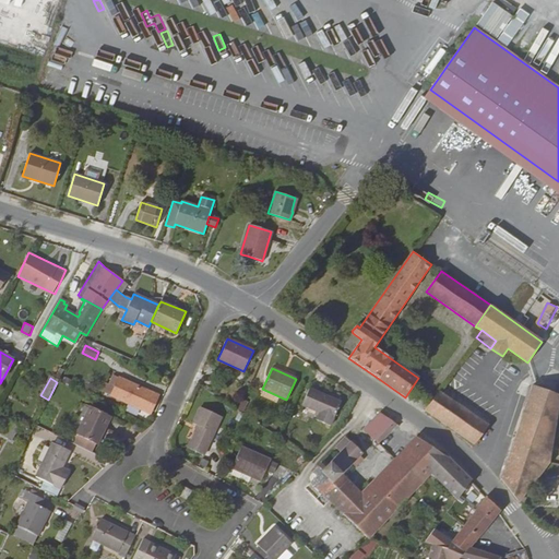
[(151,414),(158,395),(118,378),(110,395),(151,414)]
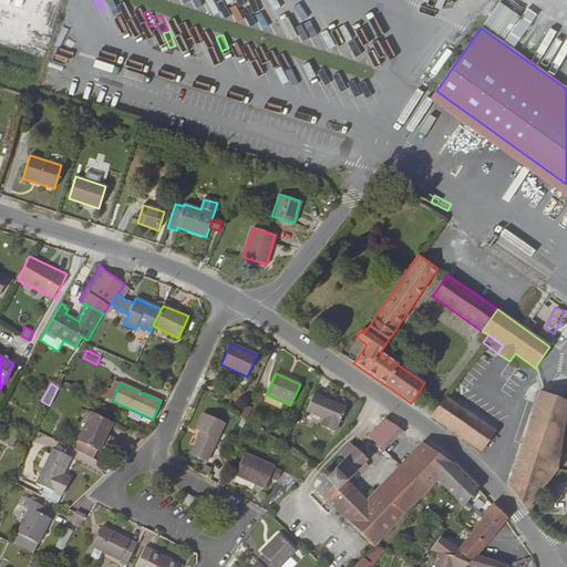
[(51,401),(58,405),(65,390),(59,387),(58,388),(51,401)]
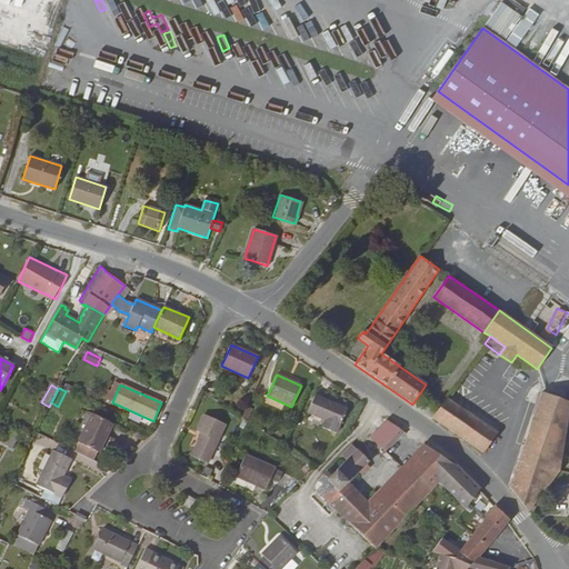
[(568,416),(568,409),(568,402),(561,399),(541,392),(509,487),(528,511),(558,469),(568,416)]
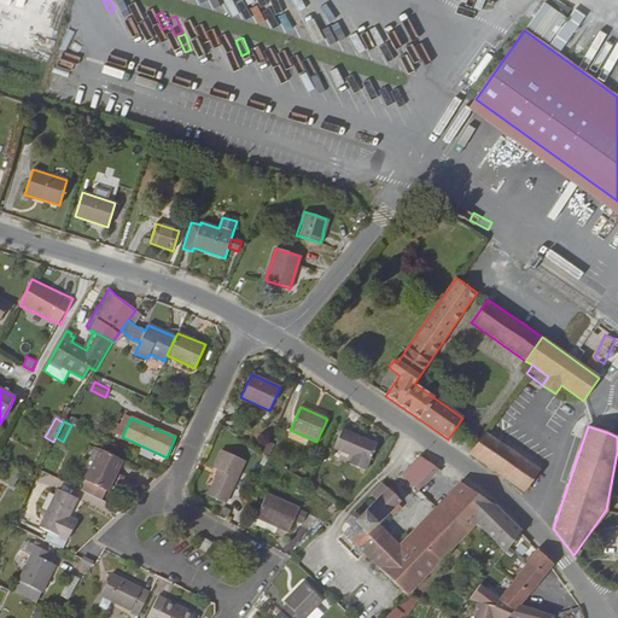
[(375,444),(342,430),(333,448),(353,456),(350,465),(365,471),(375,444)]
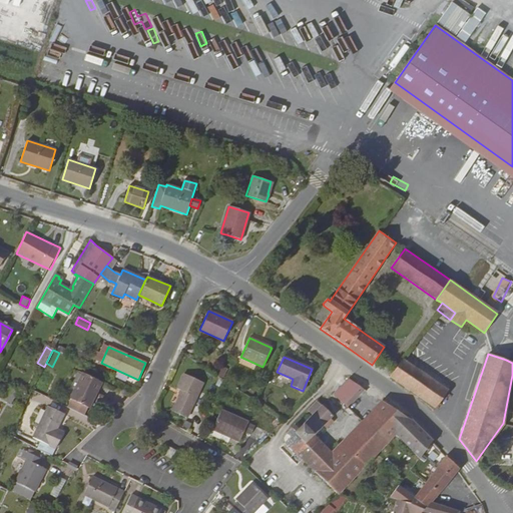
[(403,359),(389,377),(435,408),(448,390),(403,359)]
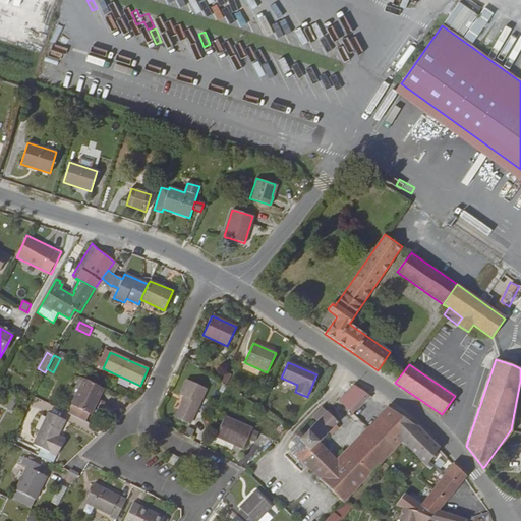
[(103,388),(83,379),(70,405),(71,405),(74,407),(70,414),(85,422),(89,414),(90,414),(103,388)]
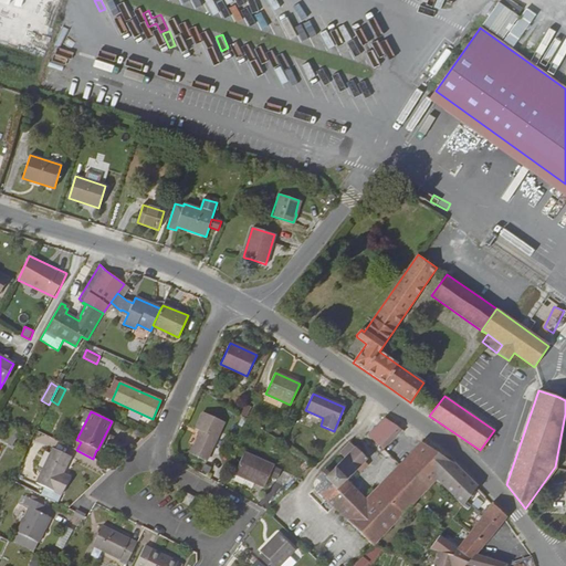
[(223,422),(202,412),(195,429),(200,431),(189,453),(206,461),(223,422)]
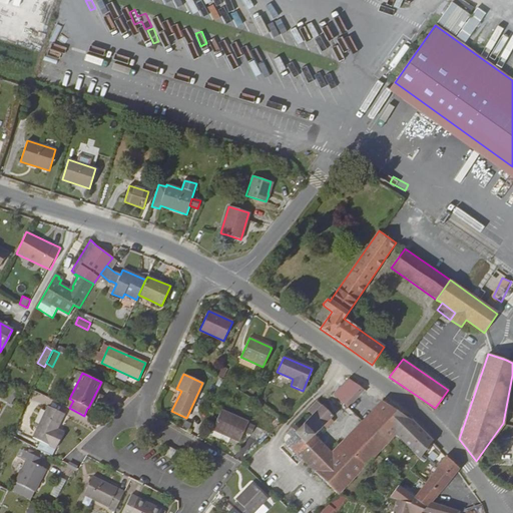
[(364,390),(348,379),(333,394),(346,406),(364,390)]
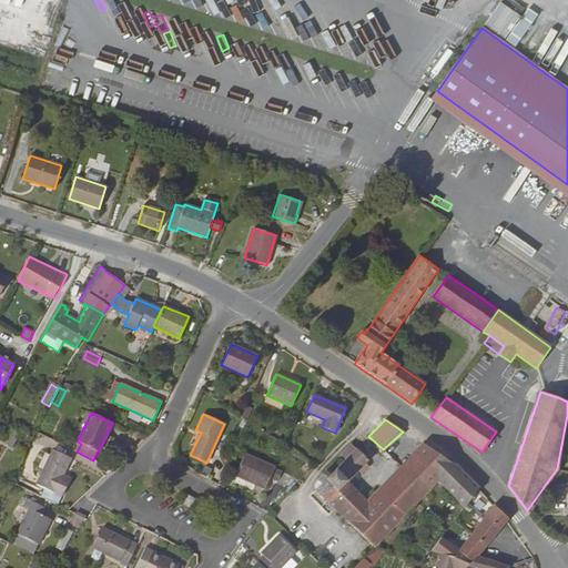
[(20,432),(11,426),(2,442),(12,447),(20,432)]
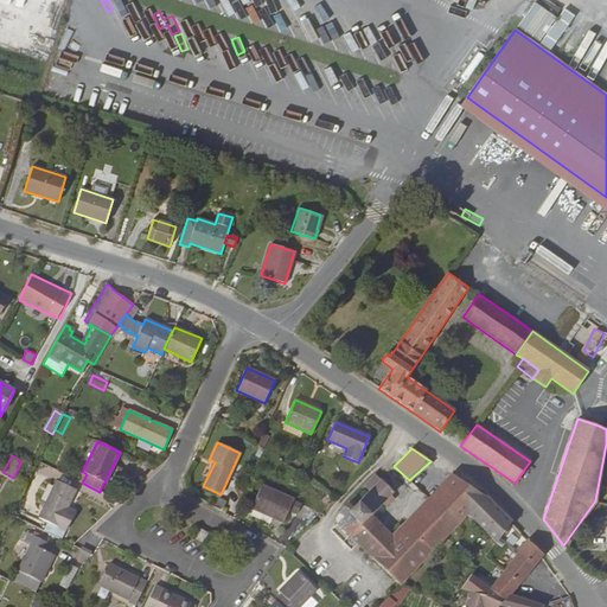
[(364,485),(369,491),(381,479),(375,474),(364,485)]
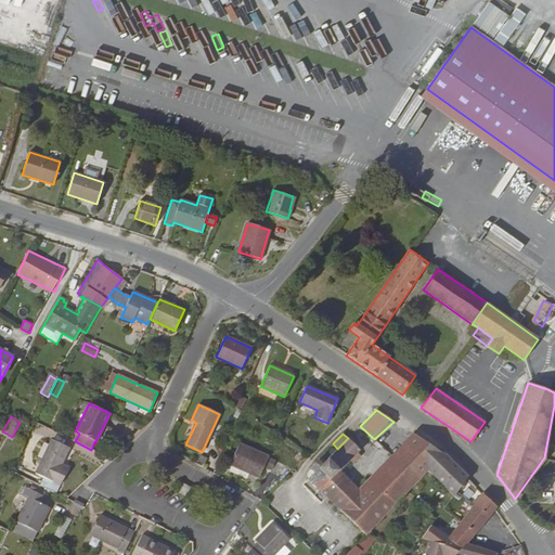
[(372,478),(369,482),(394,506),(427,470),(443,454),(414,435),(372,478)]
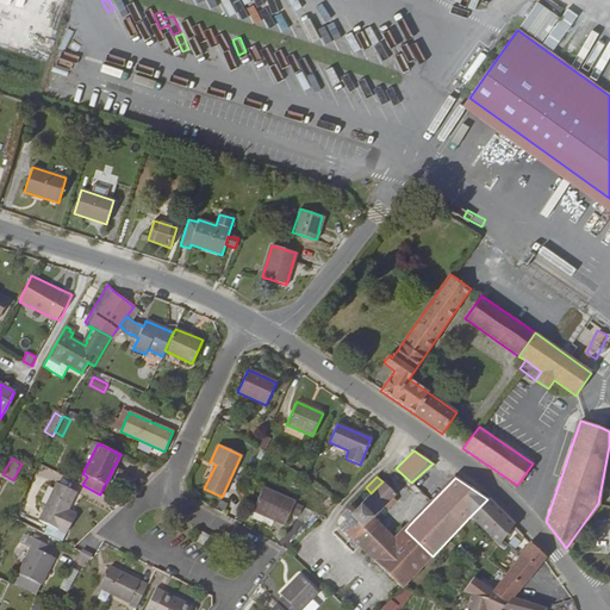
[(359,505),(372,518),(396,497),(386,486),(388,484),(384,480),(383,481),(371,493),(359,505)]
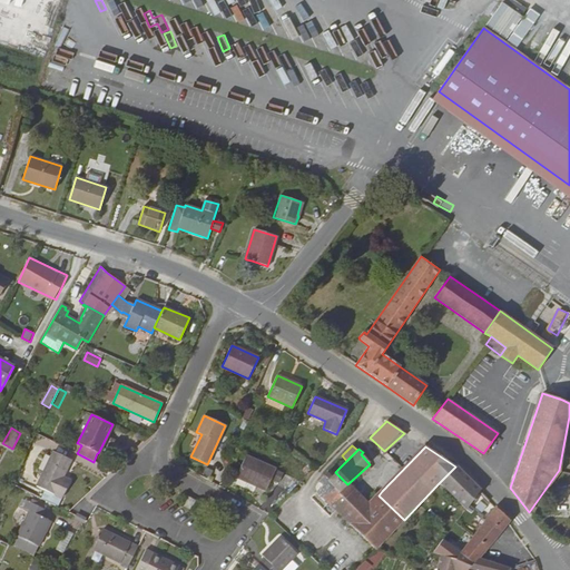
[(70,459),(53,450),(36,485),(46,490),(60,498),(69,480),(61,477),(70,459)]
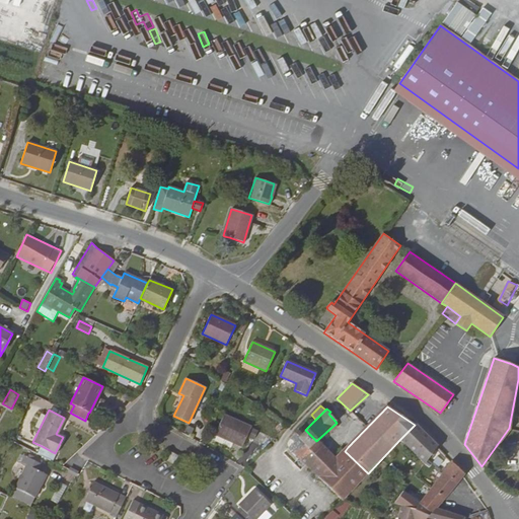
[(223,416),(214,435),(241,447),(246,437),(253,440),(257,432),(250,429),(250,428),(223,416)]
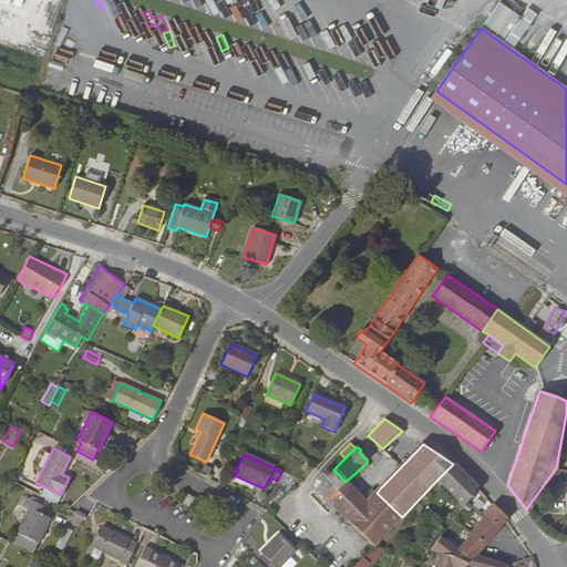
[(477,488),(453,464),(436,481),(463,506),(477,488)]
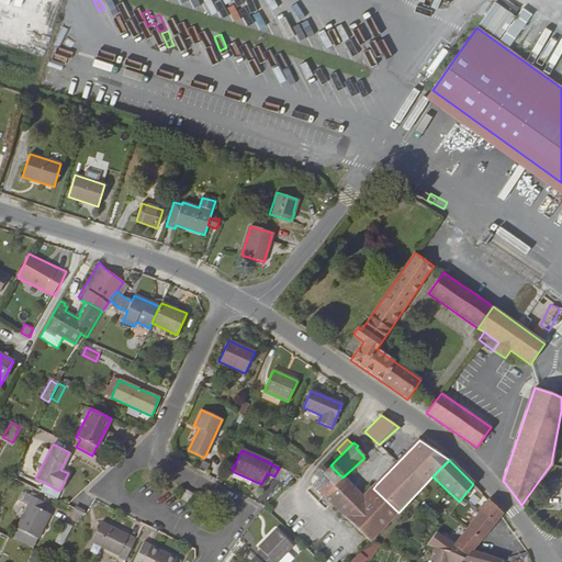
[(312,485),(370,542),(398,513),(373,489),(363,498),(351,486),(330,465),(326,471),(322,467),(314,474),(318,479),(312,485)]
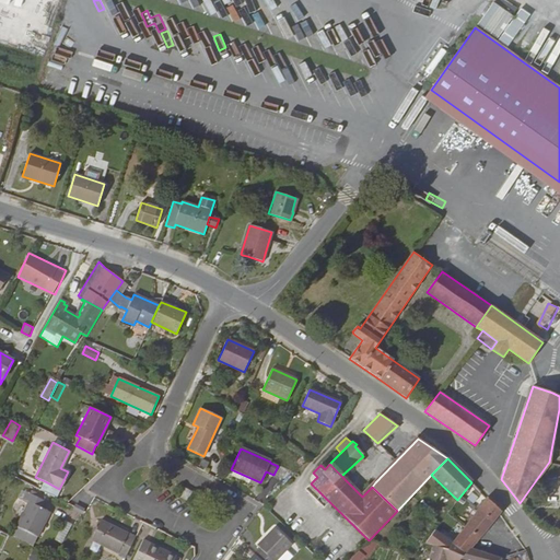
[(350,485),(362,497),(372,487),(375,482),(363,471),(350,485)]
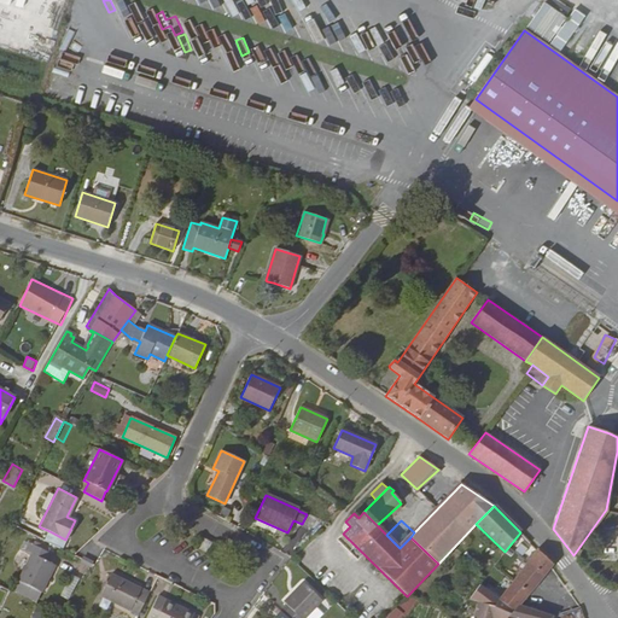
[(65,540),(50,531),(45,540),(62,548),(65,540)]
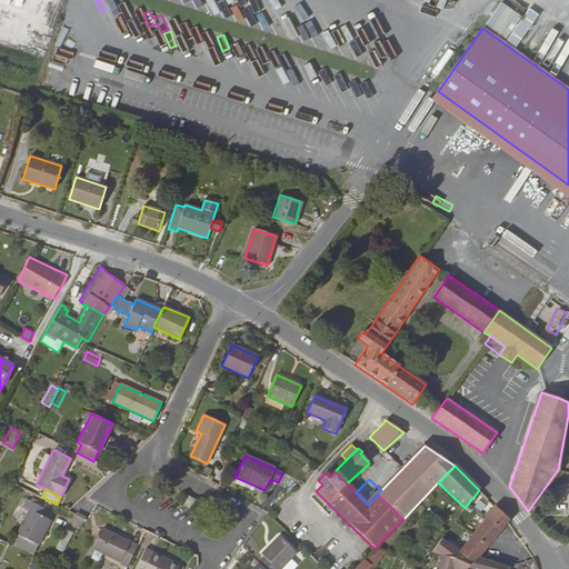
[(196,501),(187,496),(182,505),(191,510),(196,501)]
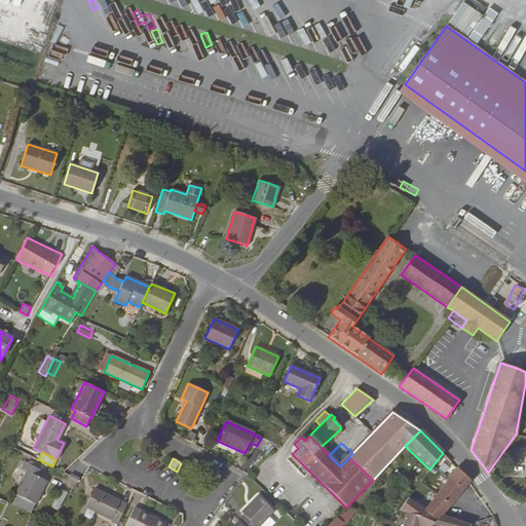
[(39,468),(26,461),(22,468),(27,472),(15,494),(35,503),(46,481),(36,476),(39,468)]
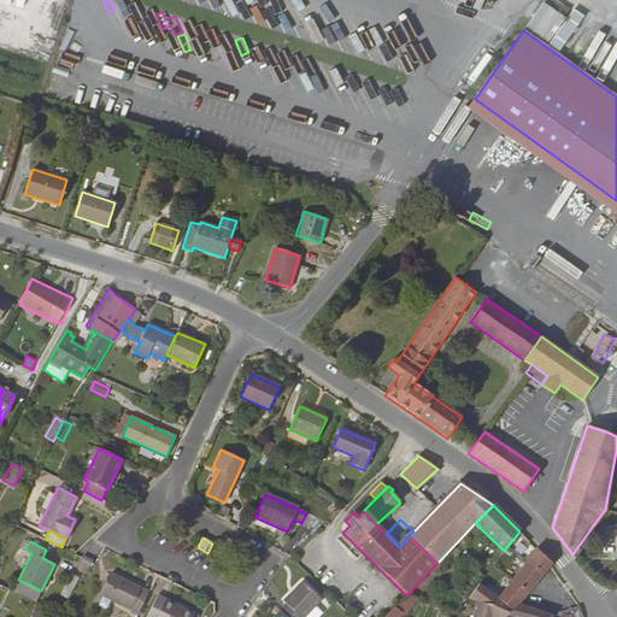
[(552,564),(535,548),(498,598),(479,585),(468,599),(476,605),(486,612),(489,605),(507,607),(504,616),(551,616),(554,611),(535,605),(534,610),(518,605),(522,601),(551,566),(552,564)]
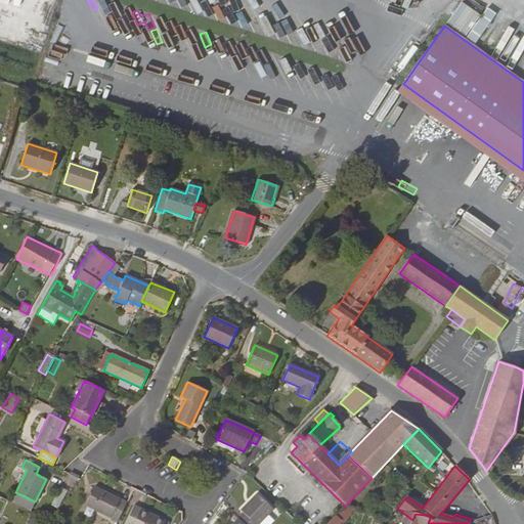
[(85,506),(117,521),(127,501),(95,486),(85,506)]
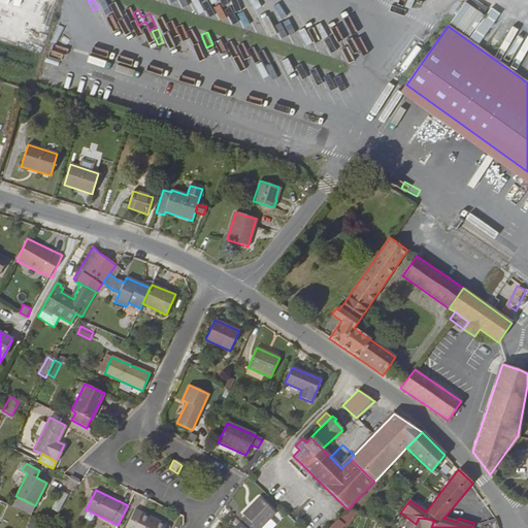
[(59,513),(69,494),(62,491),(53,508),(59,513)]
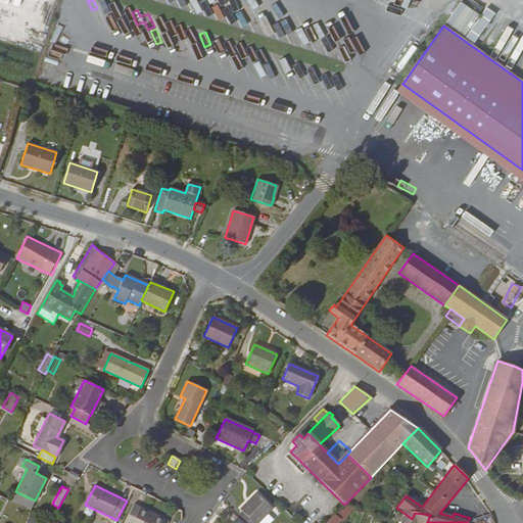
[(243,513),(238,518),(242,522),(257,522),(272,509),(256,493),(240,510),(243,513)]
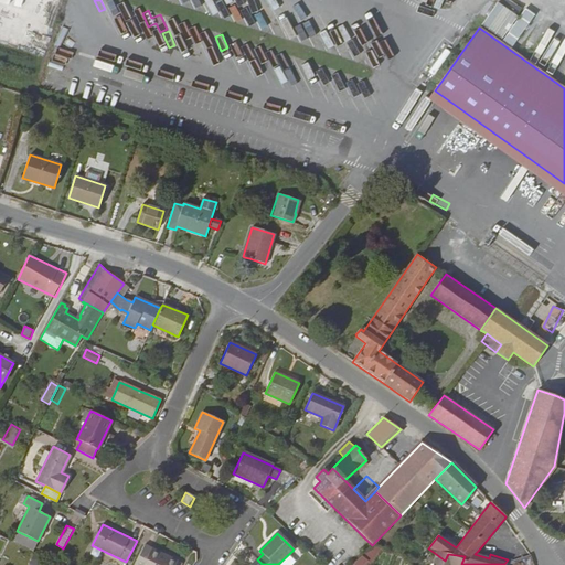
[(145,545),(134,564),(176,564),(178,562),(145,545)]
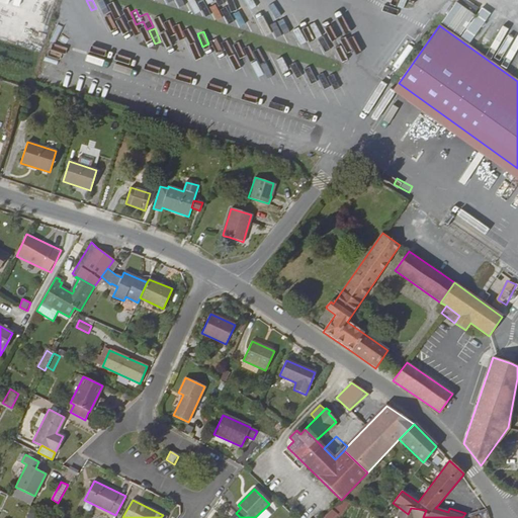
[(323,517),(339,517),(350,502),(341,500),(323,517)]
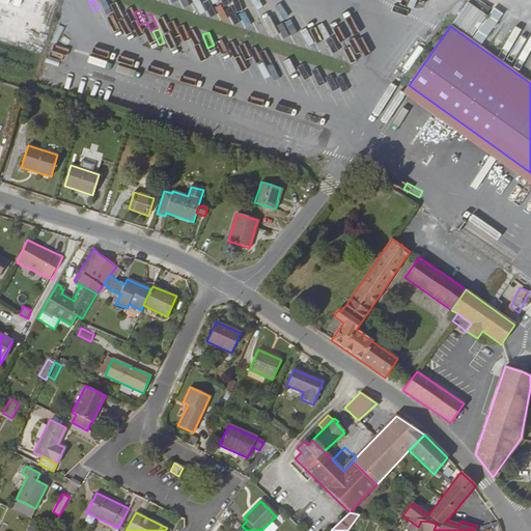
[(410,521),(407,530),(434,530),(437,523),(421,521),(418,527),(410,521)]
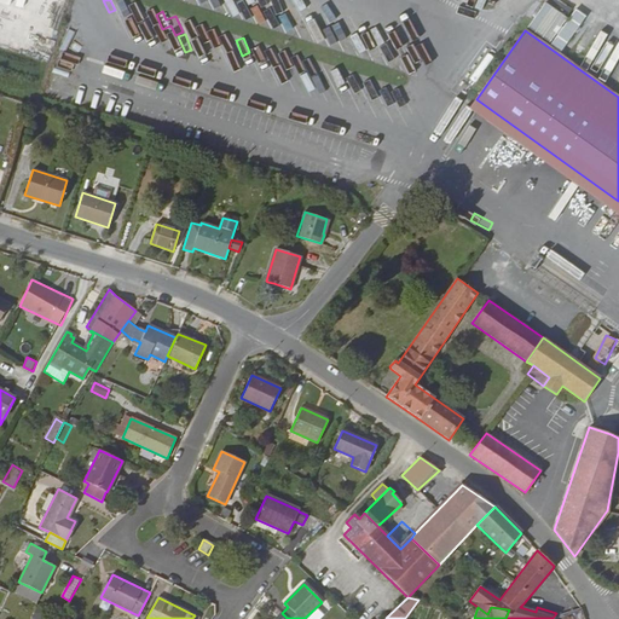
[(44,618),(47,614),(39,608),(32,618),(44,618)]
